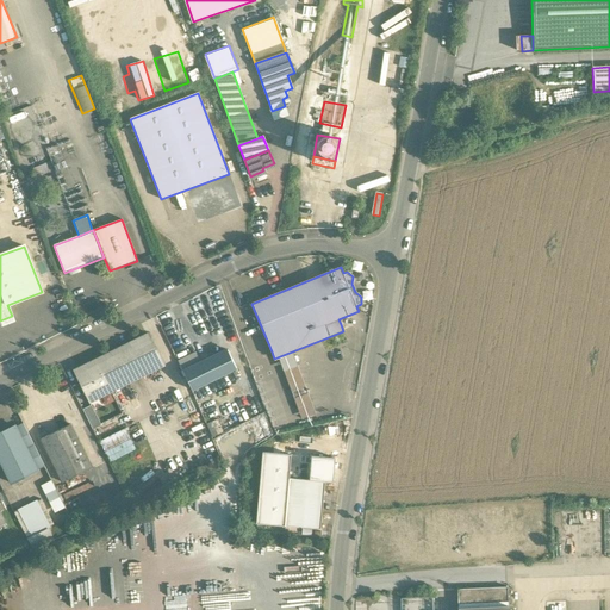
[(149,334),(95,360),(112,392),(165,366),(149,334)]
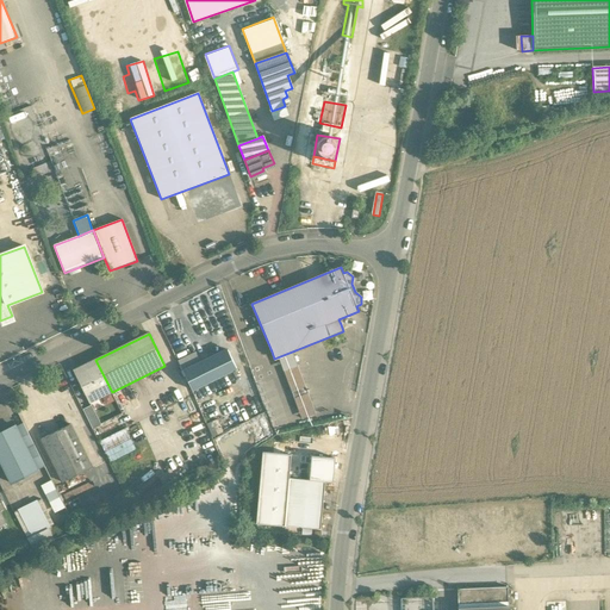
[(191,355),(178,361),(182,372),(200,363),(193,348),(190,350),(191,355)]
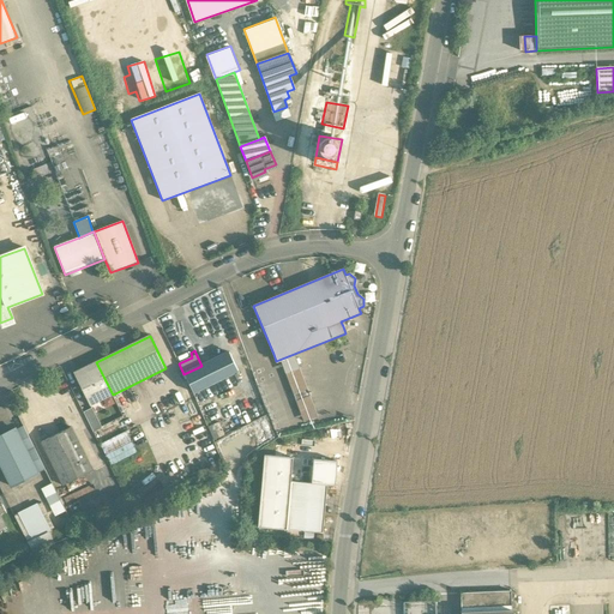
[(202,366),(184,374),(193,393),(238,372),(229,353),(202,366)]
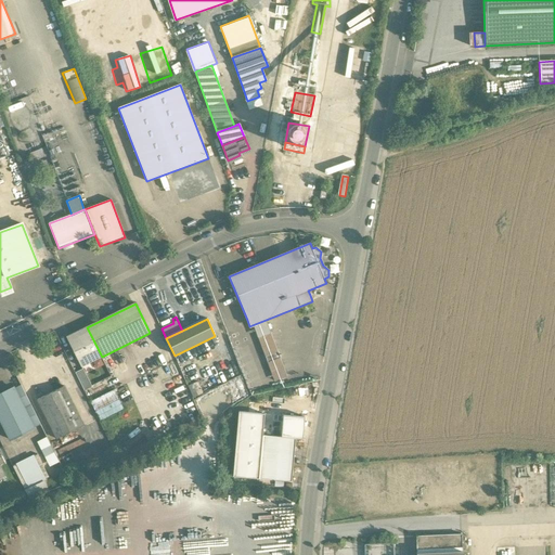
[(266,321),(254,325),(260,344),(266,357),(278,352),(272,338),(266,321)]
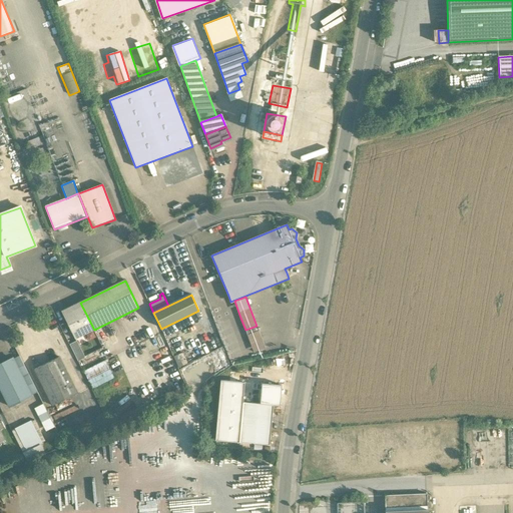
[(94,330),(80,303),(62,312),(75,339),(94,330)]
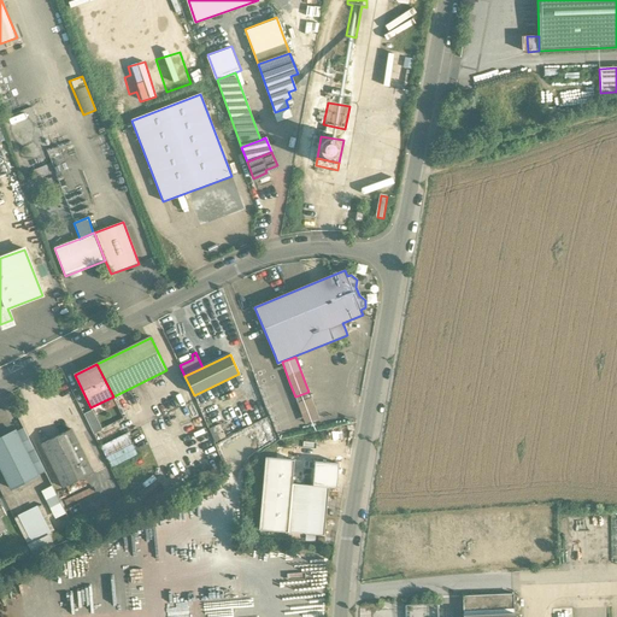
[(309,392),(295,397),(298,404),(311,398),(309,392)]
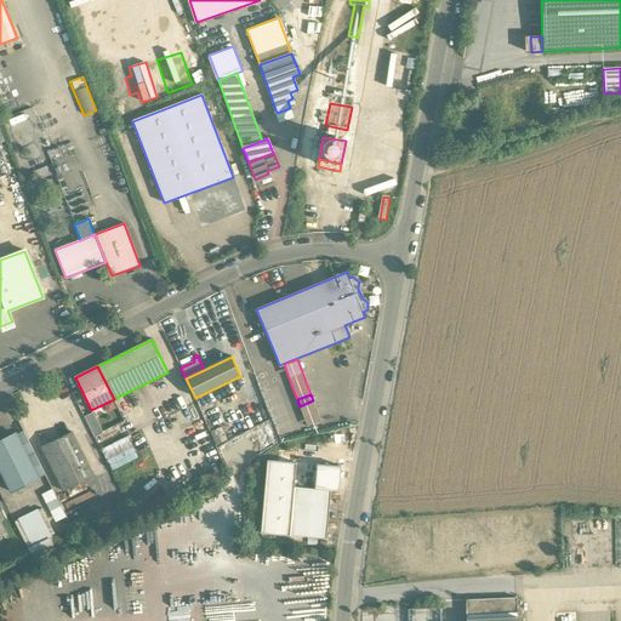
[(117,405),(124,420),(134,415),(125,400),(117,405)]
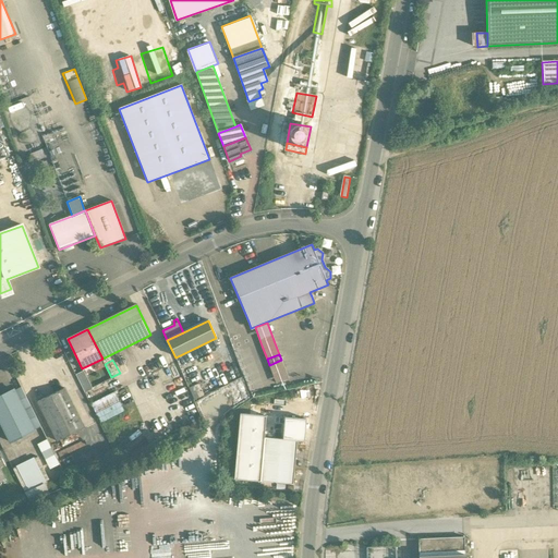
[(281,360),(269,365),(273,375),(276,384),(289,378),(286,371),(281,360)]
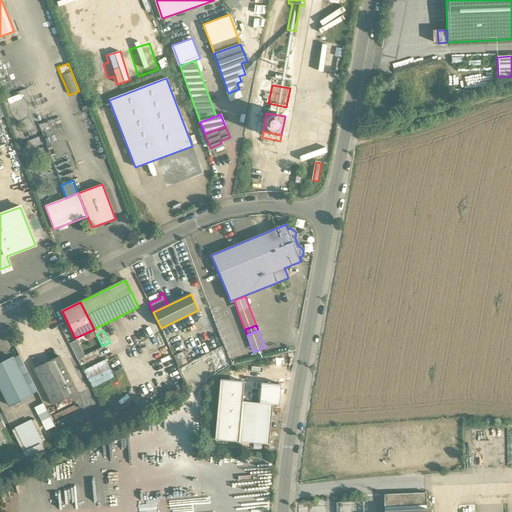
[(85,356),(77,340),(69,344),(77,360),(85,356)]
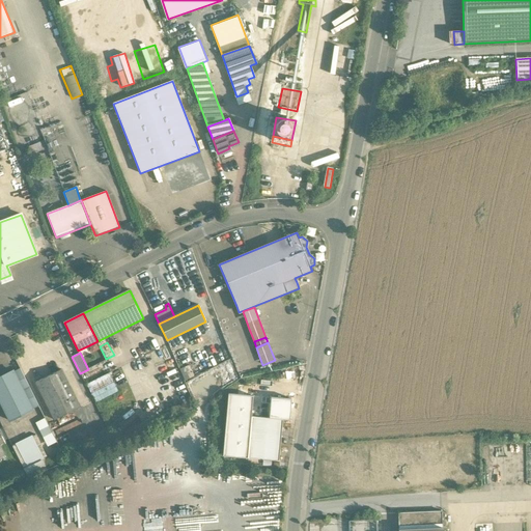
[(186,382),(195,378),(190,366),(180,370),(186,382)]
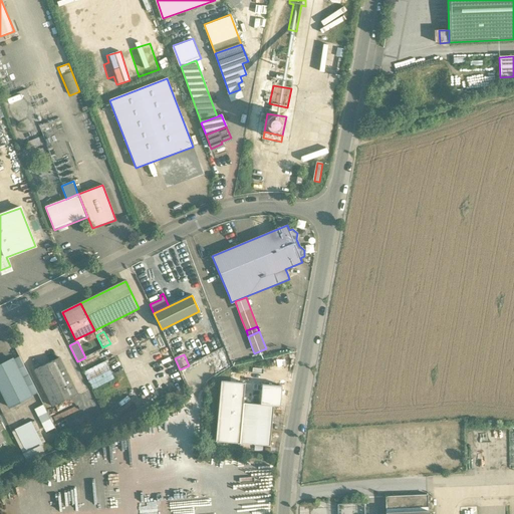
[(36,393),(19,356),(13,359),(31,396),(36,393)]
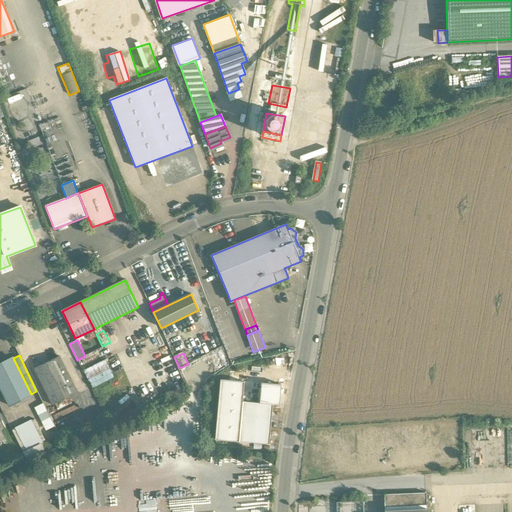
[(13,358),(13,357),(0,363),(0,386),(10,405),(31,395),(31,394),(13,358)]
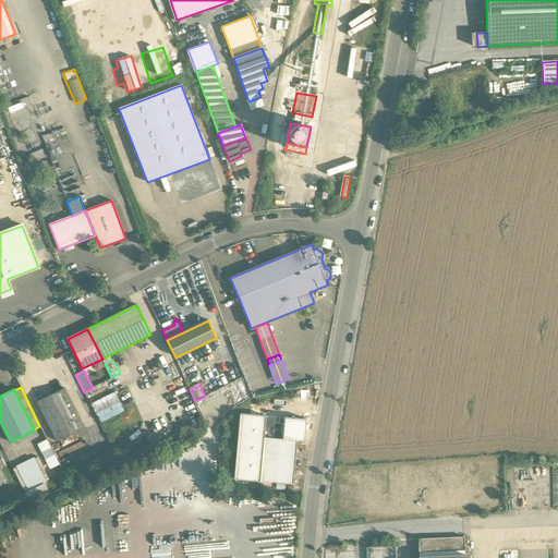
[(64,389),(37,402),(57,443),(84,428),(64,389)]
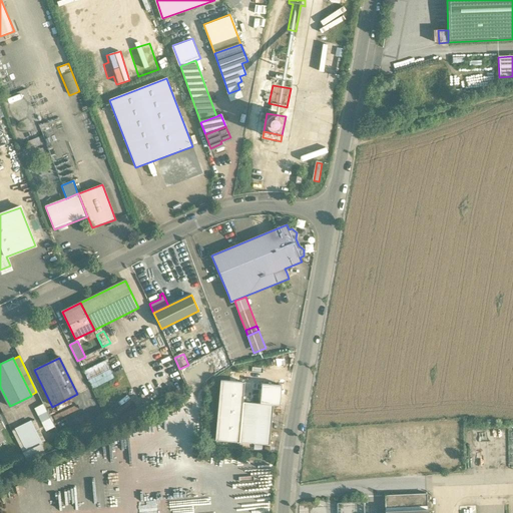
[(82,371),(91,389),(114,378),(105,360),(82,371)]
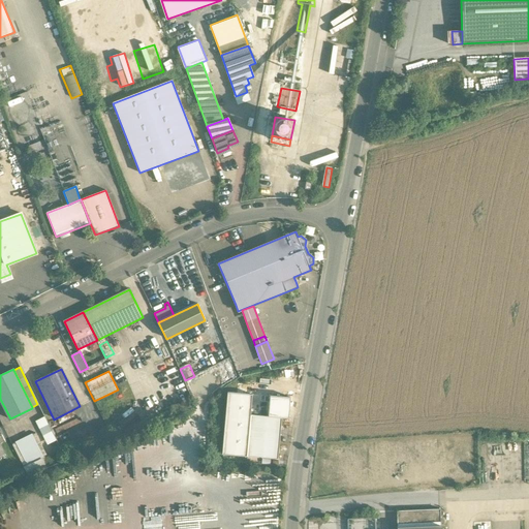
[(252,395),(228,393),(222,454),(247,457),(252,395)]
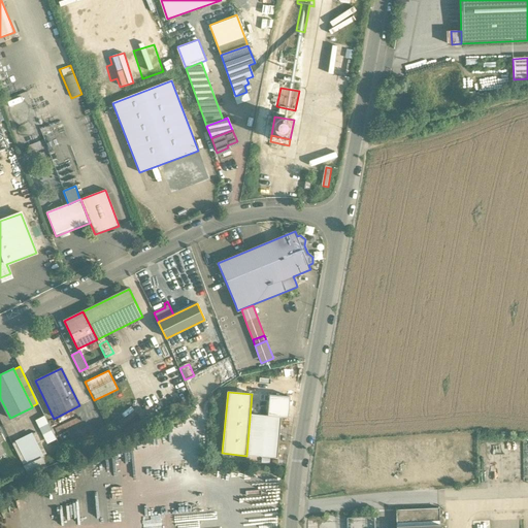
[(290,397),(270,395),(267,416),(288,418),(290,397)]
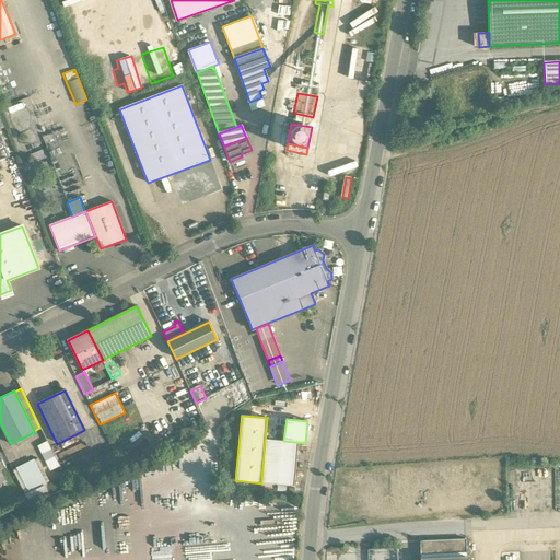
[(298,443),(266,440),(261,483),(294,486),(298,443)]
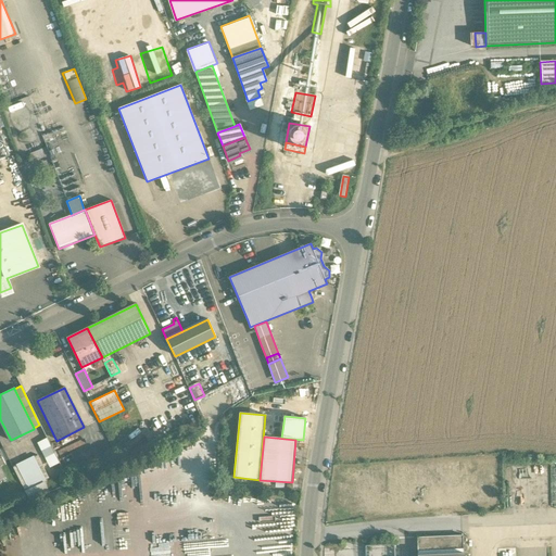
[(59,463),(47,439),(37,443),(49,467),(59,463)]
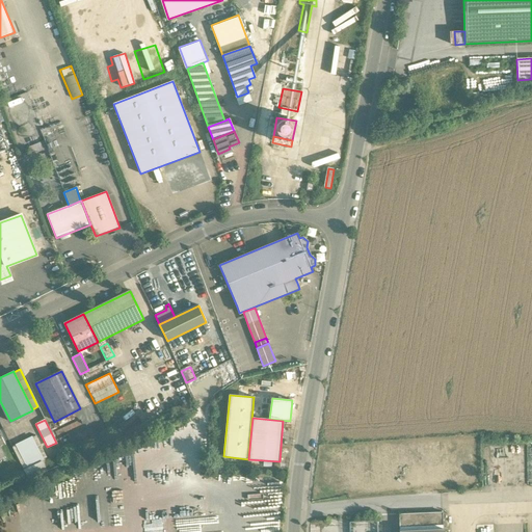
[(43,460),(32,437),(33,436),(33,435),(16,445),(16,446),(18,445),(29,468),(27,468),(28,469),(45,460),(45,459),(43,460)]
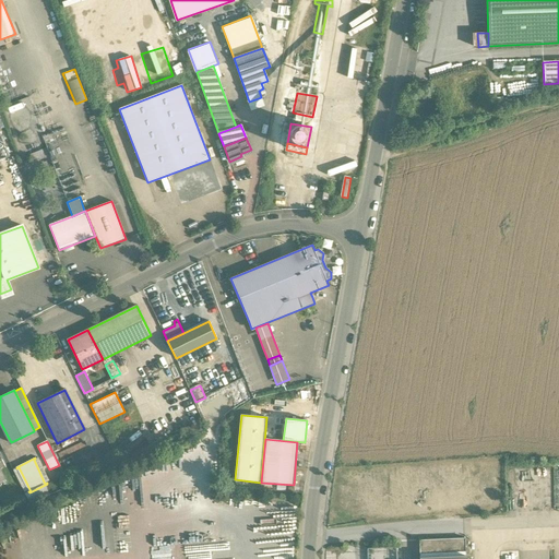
[(50,482),(38,458),(35,459),(34,460),(45,484),(47,483),(50,482)]
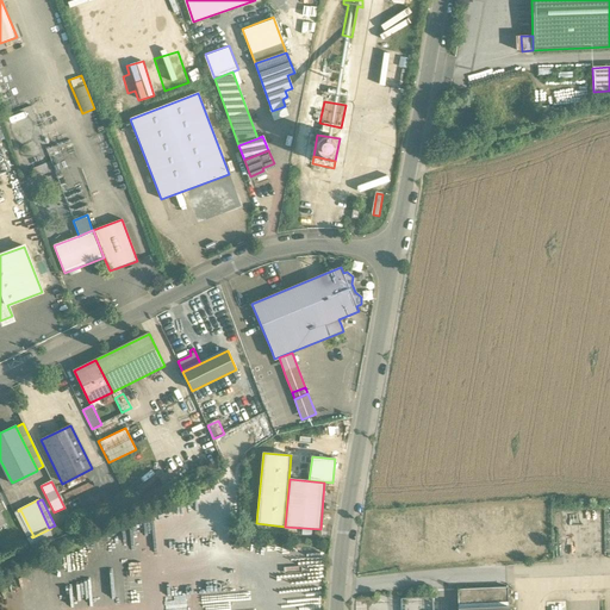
[(560,552),(602,551),(599,509),(553,510),(555,561),(560,561),(560,552)]
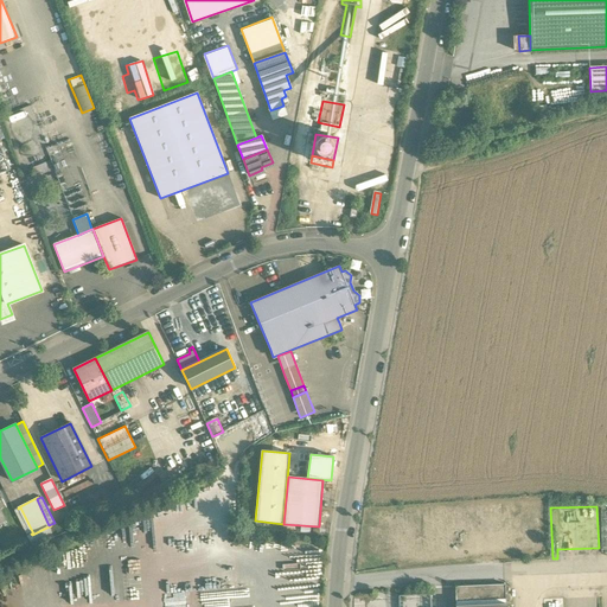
[(33,534),(20,508),(18,509),(14,511),(26,536),(31,534),(33,534)]
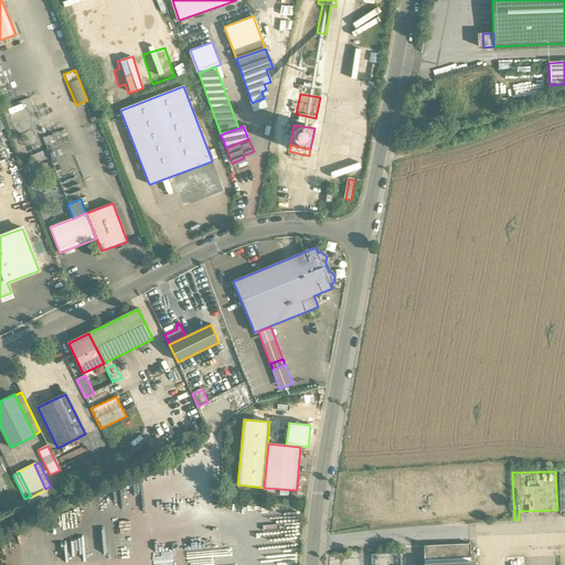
[(326,484),(322,500),(330,502),(333,486),(326,484)]
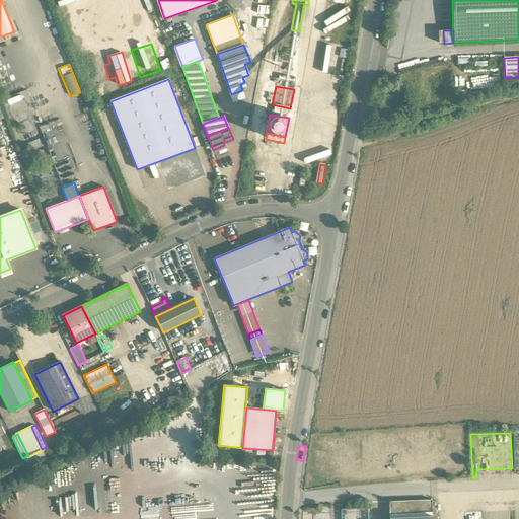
[(431,500),(389,502),(389,514),(432,512),(431,500)]
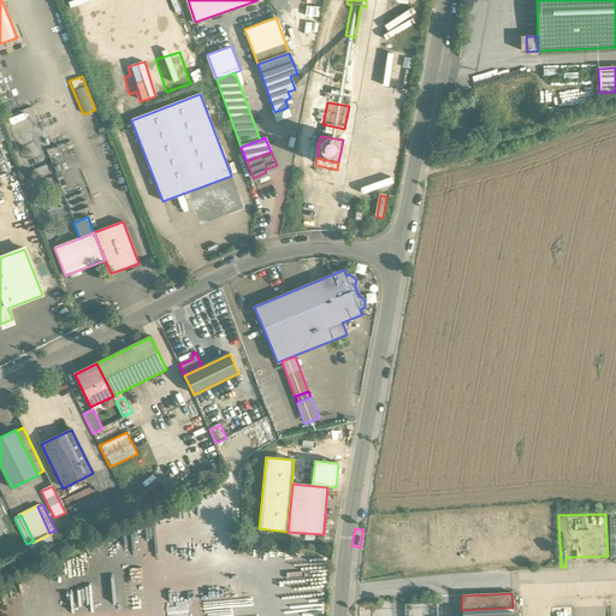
[(409,615),(426,615),(426,603),(409,603),(409,615)]
